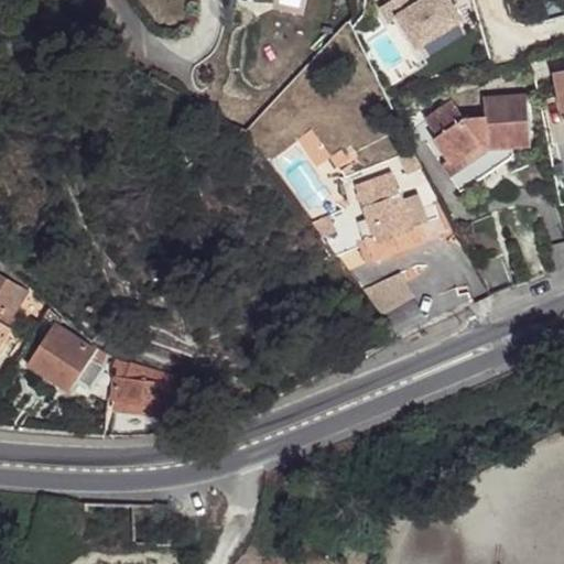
[(544,53),(530,57),(534,76),(549,73),(544,53)]
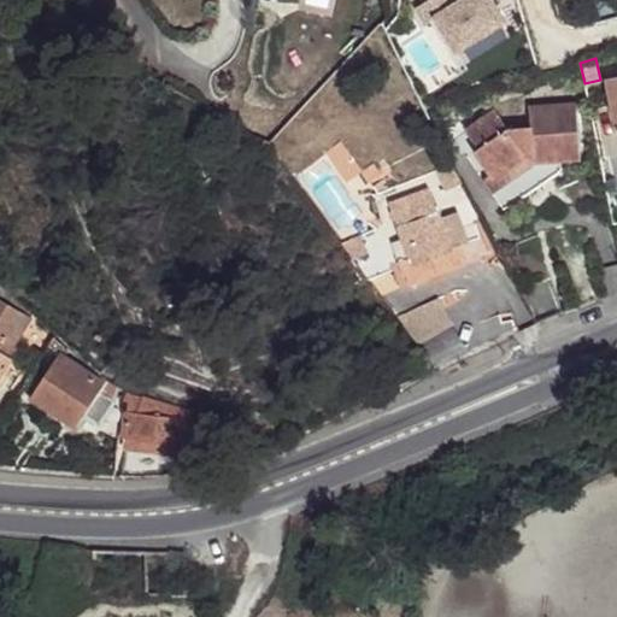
[(485,182),(504,211),(562,171),(562,162),(581,159),(576,104),(529,109),(530,128),(509,130),(495,111),(466,131),(479,150),(474,153),(491,178),(485,182)]
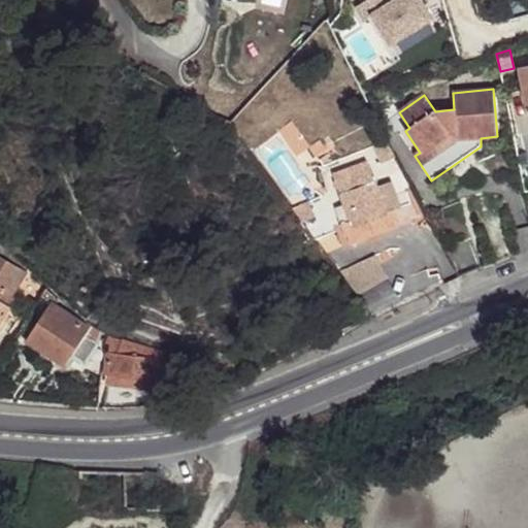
[(309,147),(310,146),(292,122),(279,131),(297,156),(309,147)]
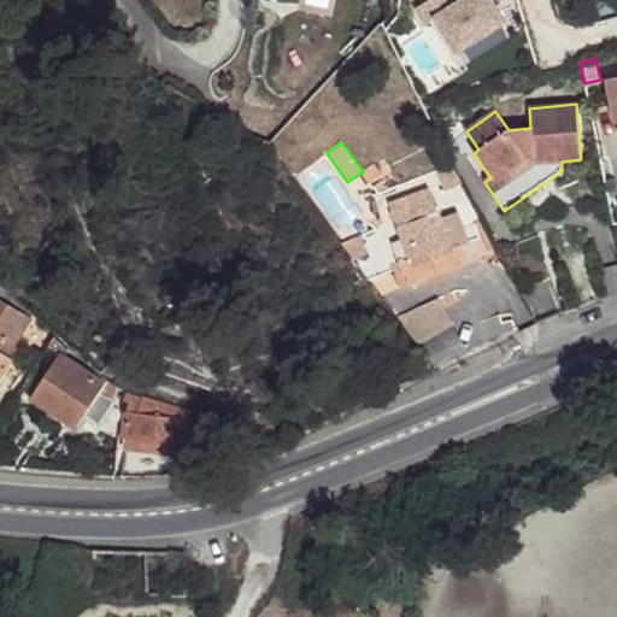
[(374,164),(363,171),(362,172),(369,182),(381,174),(374,164)]
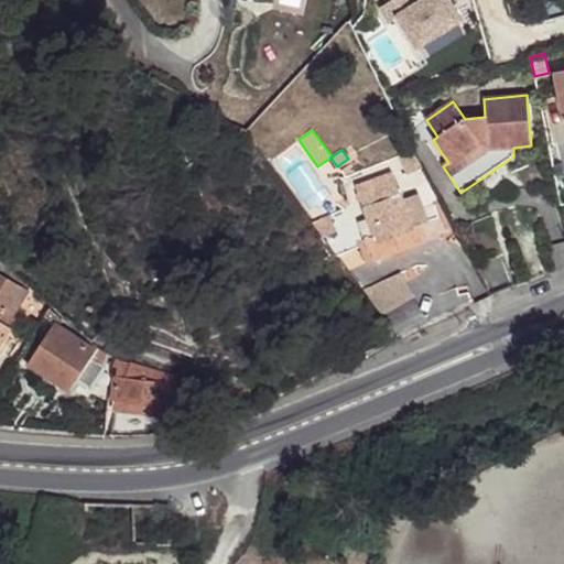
[(423,167),(414,150),(400,155),(409,173),(423,167)]
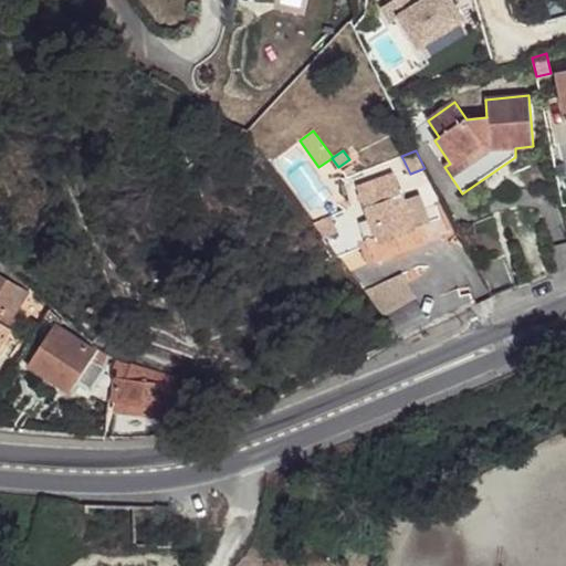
[(565,198),(565,167),(556,170),(562,199),(565,198)]
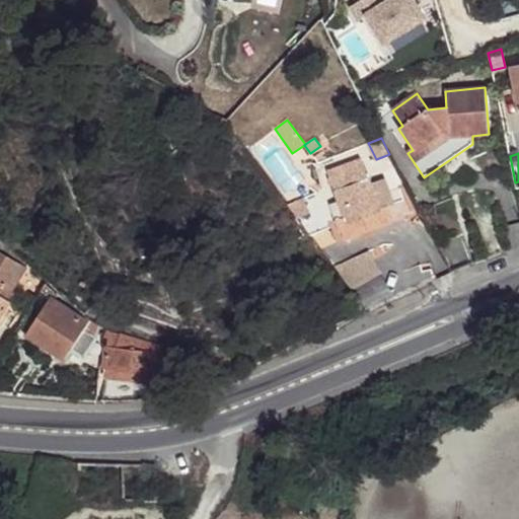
[(338,221),(345,239),(391,221),(389,215),(391,215),(388,206),(394,204),(385,179),(370,186),(360,159),(327,171),(340,202),(346,218),(338,221)]
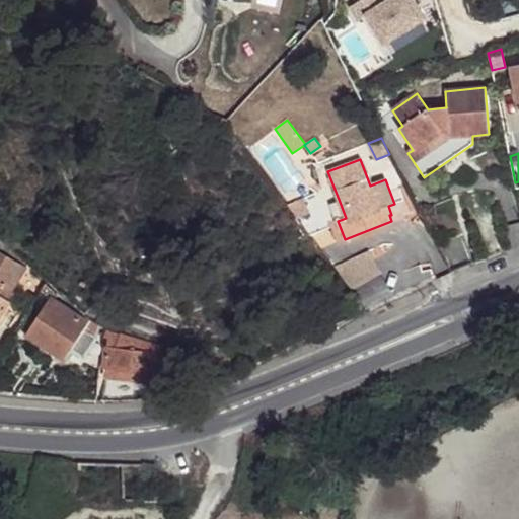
[(299,218),(309,213),(302,199),(289,204),(299,218)]
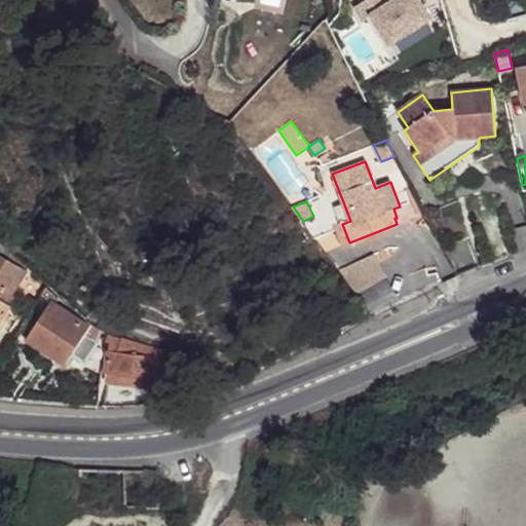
[(335,208),(342,224),(350,221),(344,204),(335,208)]
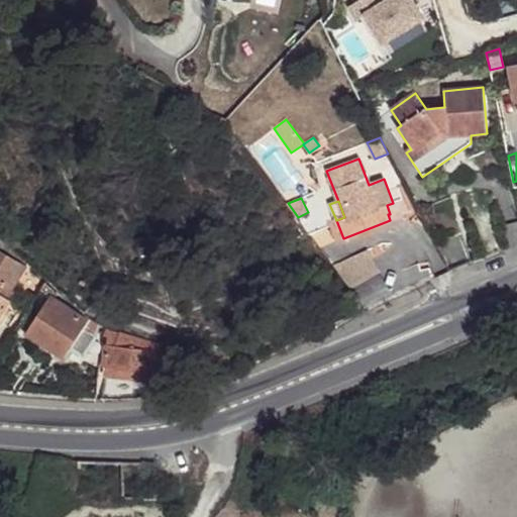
[(435,242),(449,272),(473,263),(461,233),(435,242)]
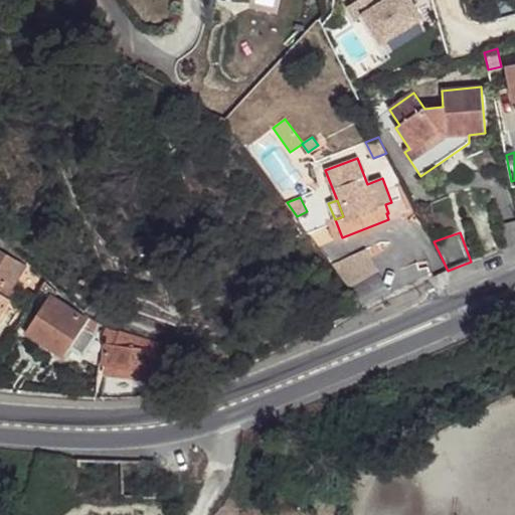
[(6,243),(0,238),(0,319),(3,315),(8,318),(11,312),(6,310),(11,301),(7,298),(12,290),(28,263),(6,243)]
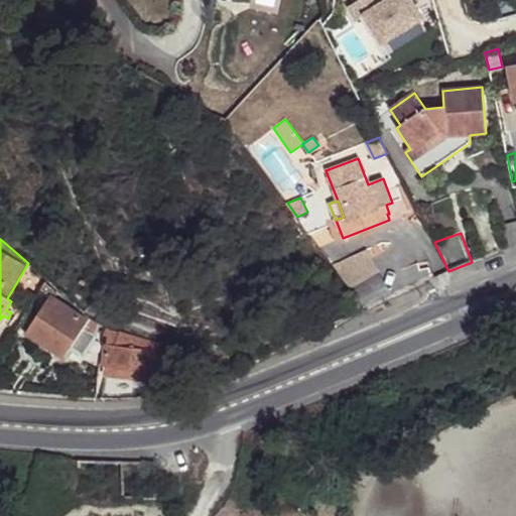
[(378,272),(367,250),(333,265),(350,287),(378,272)]
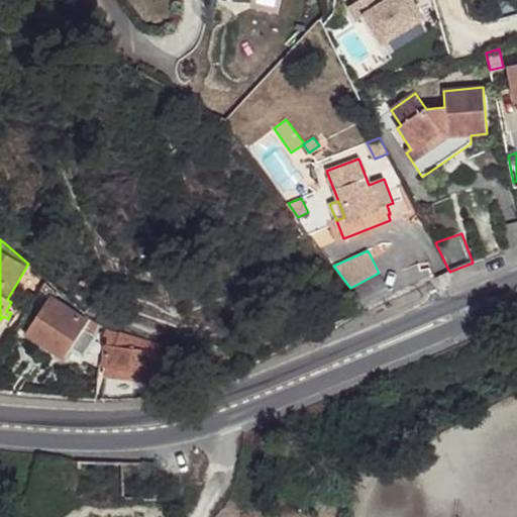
[(40,292),(50,297),(56,300),(58,296),(45,284),(40,292)]
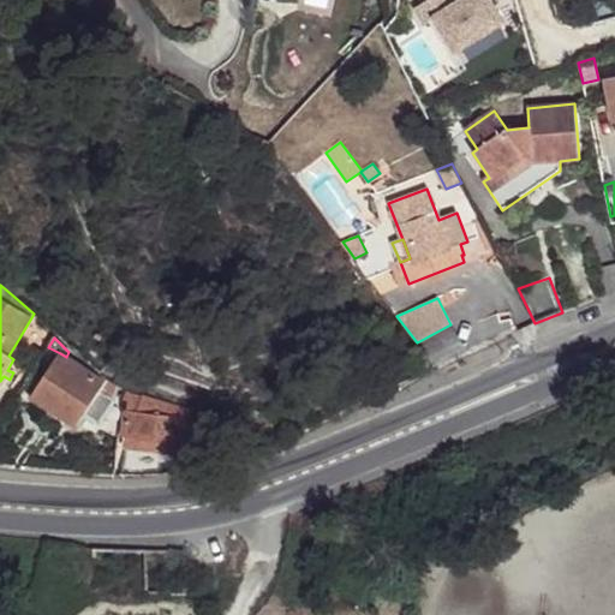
[(15,346),(9,356),(13,359),(19,350),(15,346)]
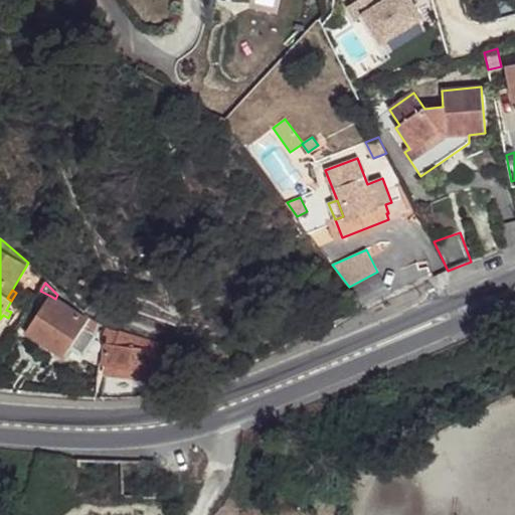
[(50,296),(26,333),(63,357),(71,347),(82,328),(88,320),(55,299),(50,296)]
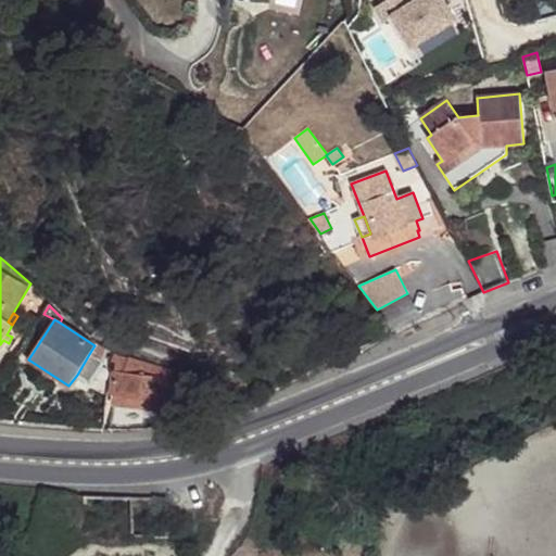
[(103,362),(105,363),(108,350),(98,342),(95,345),(89,354),(103,362)]
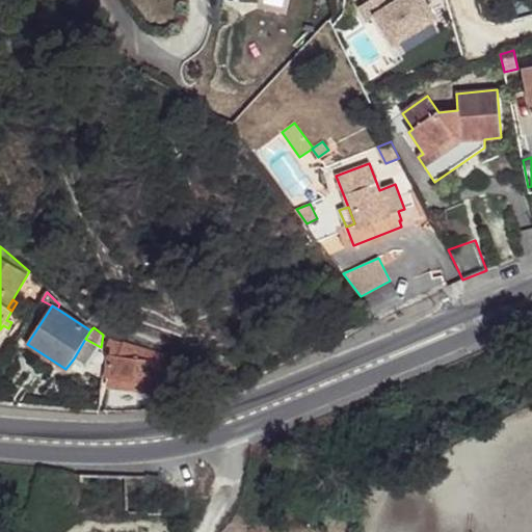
[(74,358),(86,366),(99,346),(85,339),(74,358)]
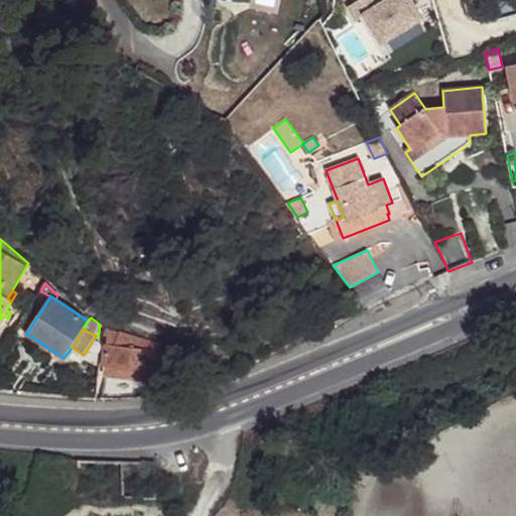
[(108,337),(106,346),(115,347),(119,332),(106,329),(104,336),(108,337)]
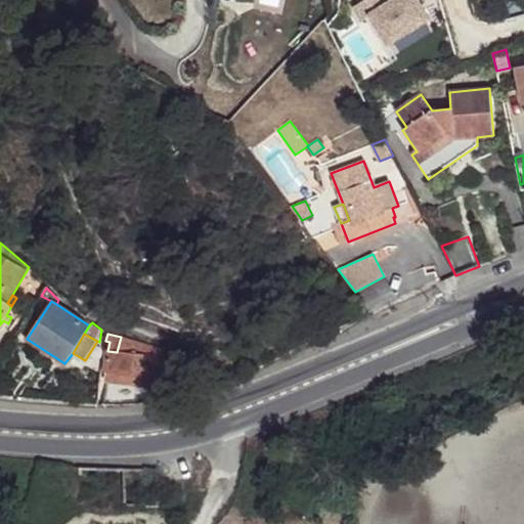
[(107,351),(105,370),(106,372),(132,375),(160,378),(162,358),(166,358),(166,350),(121,337),(117,352),(107,351)]
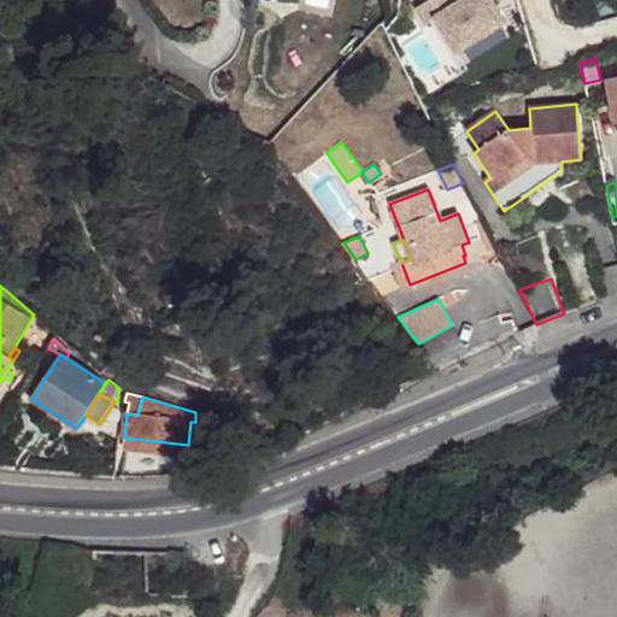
[(125,438),(123,452),(153,456),(156,441),(125,438)]
